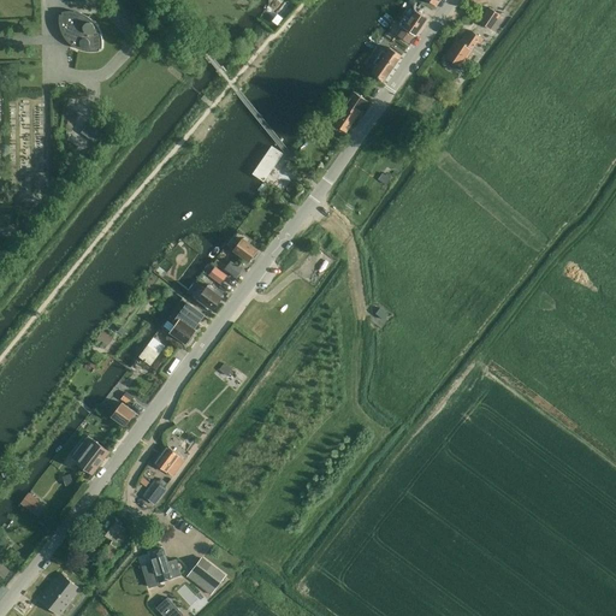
[(491,30),(501,16),(489,7),(479,22),(491,30)]
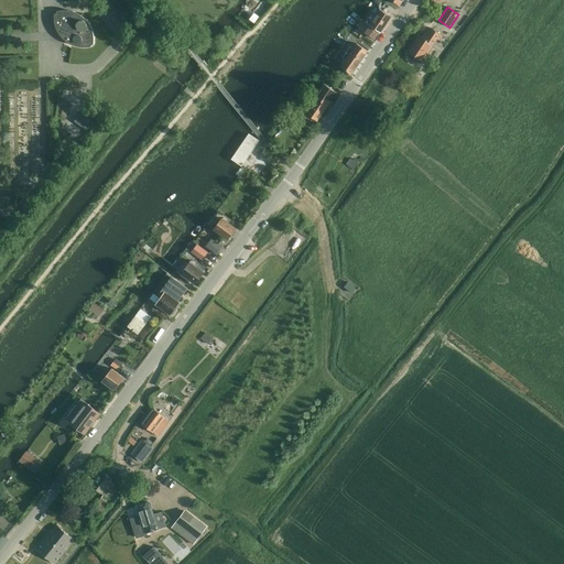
[(80,15),(74,12),(69,11),(66,10),(62,10),(56,11),(57,13),(54,13),(54,18),(54,22),(55,25),(56,30),(58,34),(62,39),(65,41),(69,44),(74,46),(78,47),(85,47),(91,46),(91,44),(94,44),(94,40),(94,38),(93,33),(91,30),(90,26),(88,22),(85,19),(83,17),(80,15)]
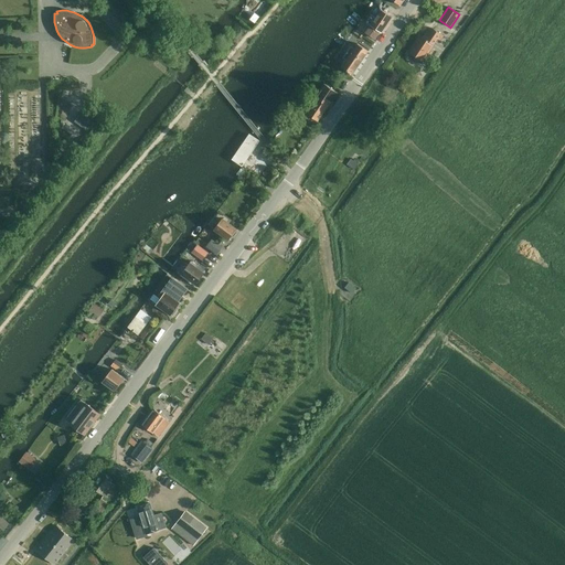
[(370,25),(365,32),(366,33),(375,40),(380,32),(381,33),(392,18),(381,10),(375,18),(370,25)]
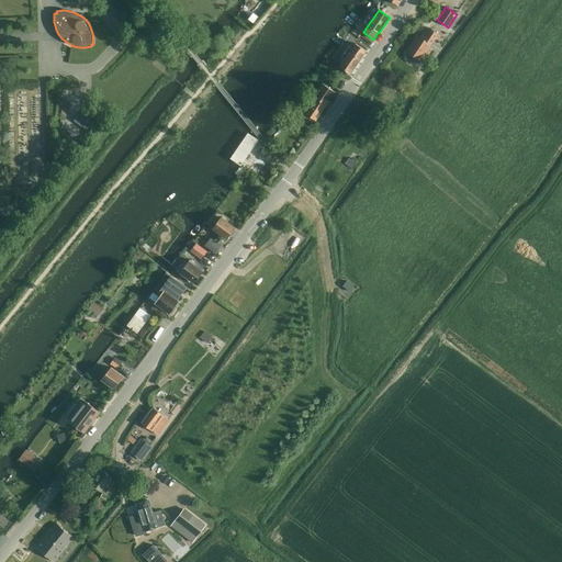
[(440,36),(430,29),(427,33),(425,32),(420,37),(417,35),(406,52),(419,62),(431,45),(431,44),(436,38),(438,40),(440,36)]
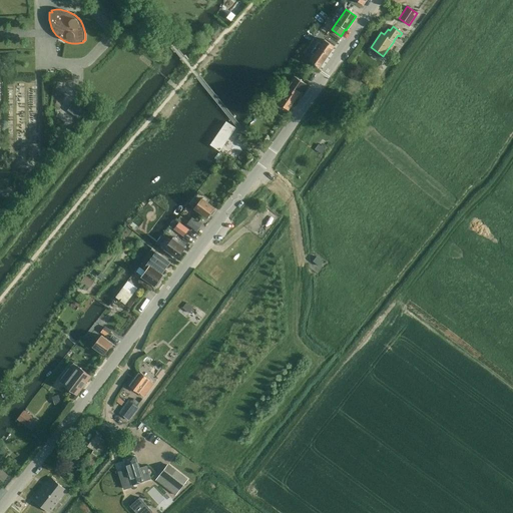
[(319,68),(320,68),(334,47),(325,40),(310,62),(319,68)]
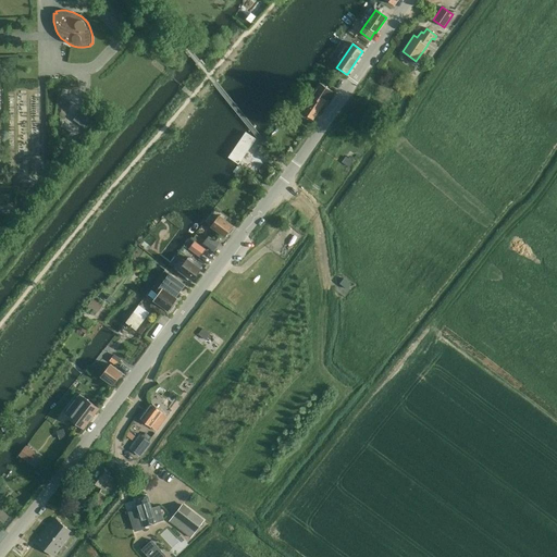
[(405,85),(397,79),(392,87),(400,93),(405,85)]
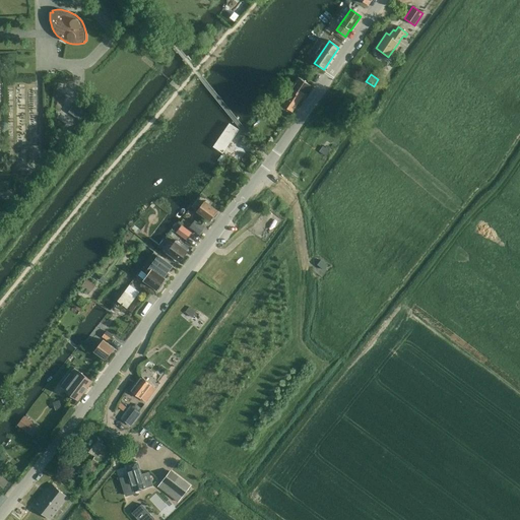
[(293,112),(311,85),(299,77),(289,89),(291,90),(281,105),(293,112)]
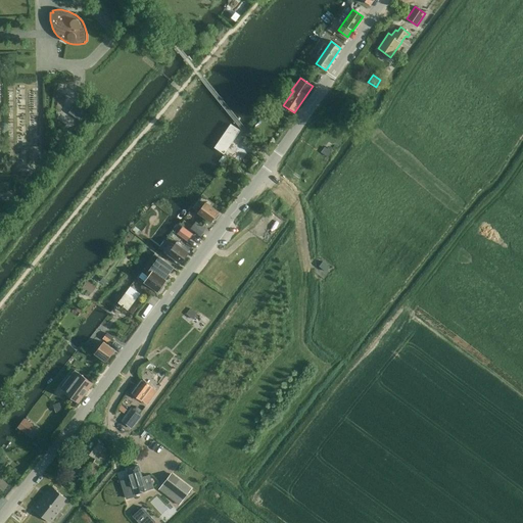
[(74,106),(69,112),(72,114),(79,120),(80,121),(87,112),(85,111),(78,106),(76,104),(74,106)]
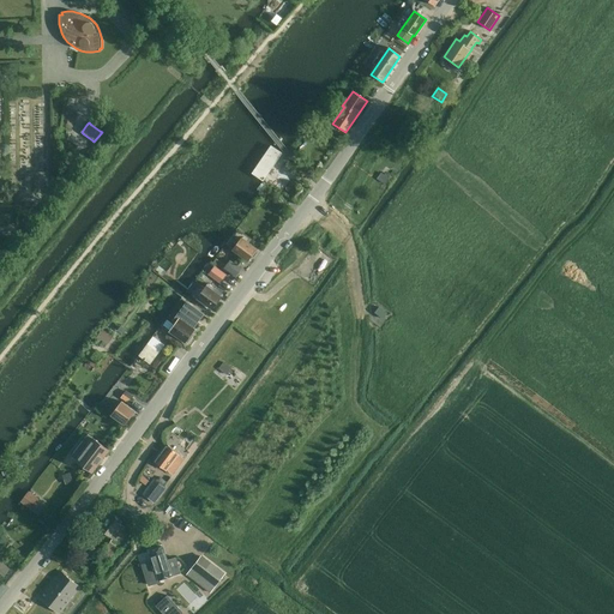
[(271,146),(252,174),(263,181),(282,154),(271,146)]
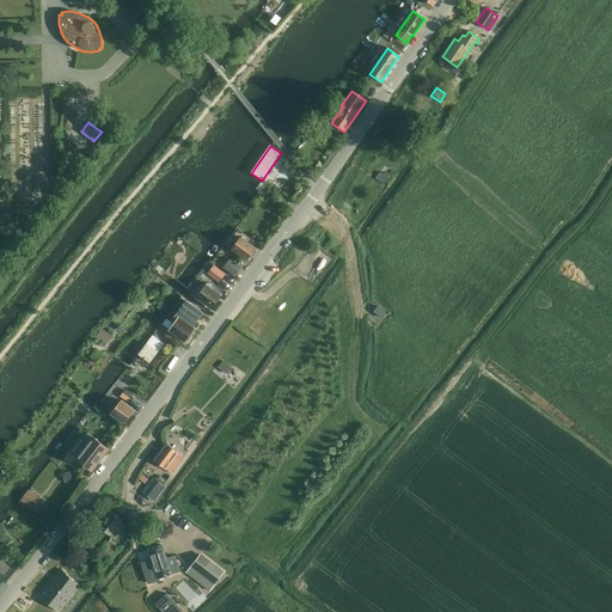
[(293,196),(293,199),(297,202),(306,190),(301,187),(295,195),(293,196)]
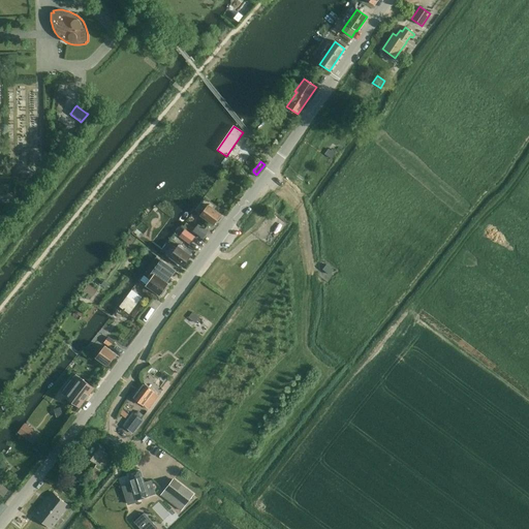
[(214,225),(218,220),(219,220),(221,218),(221,216),(222,215),(209,205),(200,215),(214,225)]
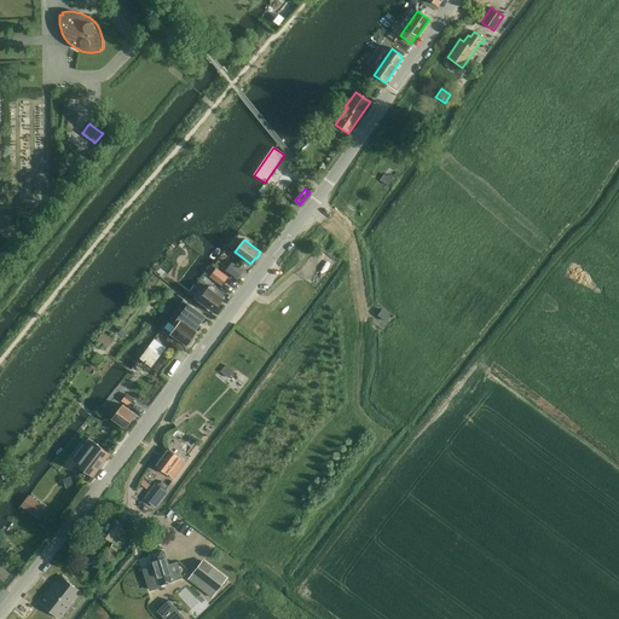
[(218,260),(214,265),(229,276),(230,273),(226,270),(227,268),(218,260)]
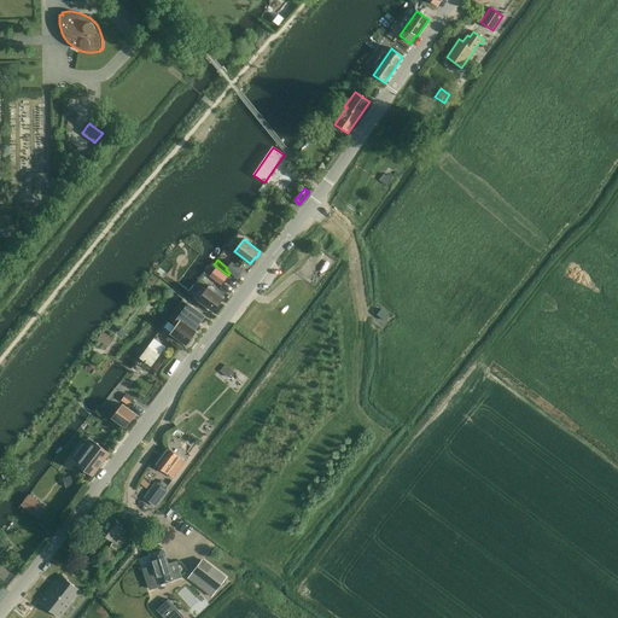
[(238,279),(243,272),(232,262),(227,268),(226,269),(229,273),(238,279)]
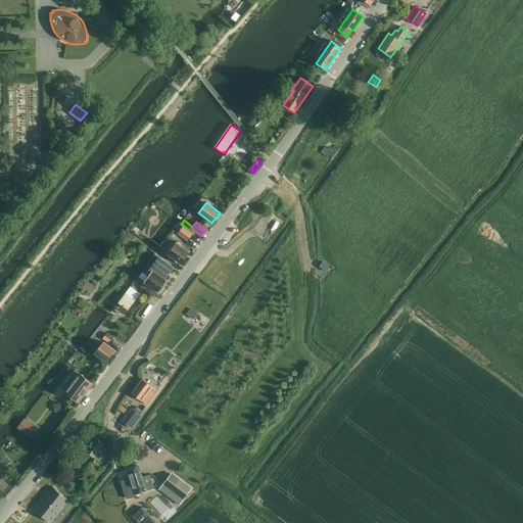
[(187,239),(192,233),(184,227),(179,234),(187,239)]
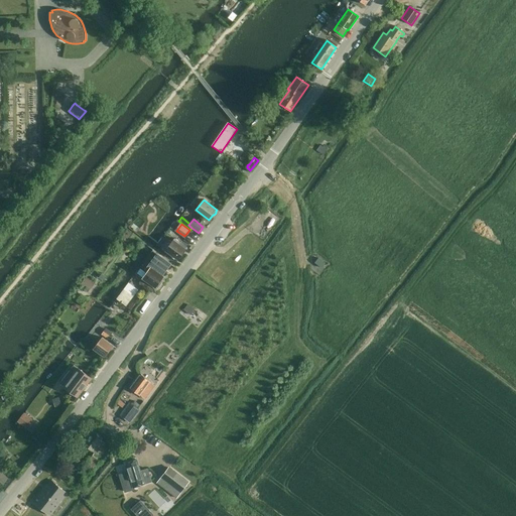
[(167,239),(159,249),(174,260),(176,258),(178,260),(185,250),(178,244),(180,242),(174,238),(173,240),(172,242),(167,239)]
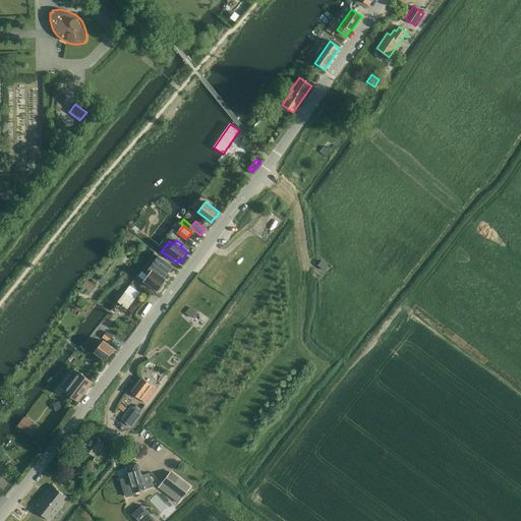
[(159,291),(163,286),(162,285),(165,280),(164,279),(172,267),(159,256),(141,280),(157,291),(158,290),(159,291)]
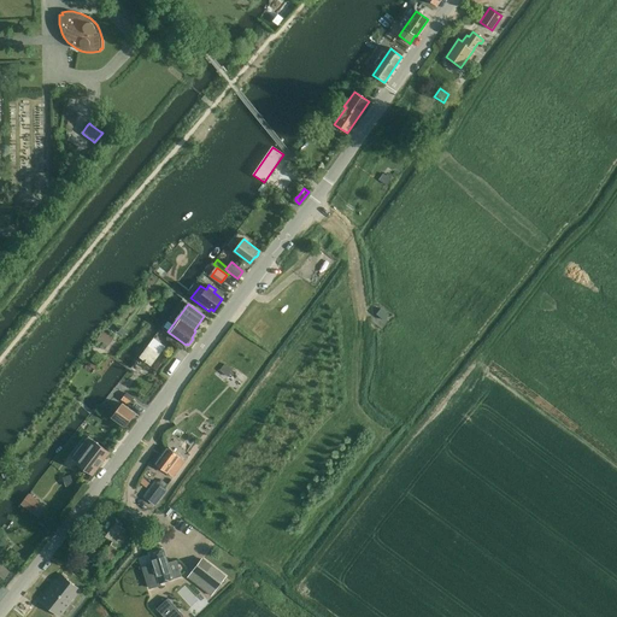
[(380,310),(375,316),(383,323),(388,317),(380,310)]
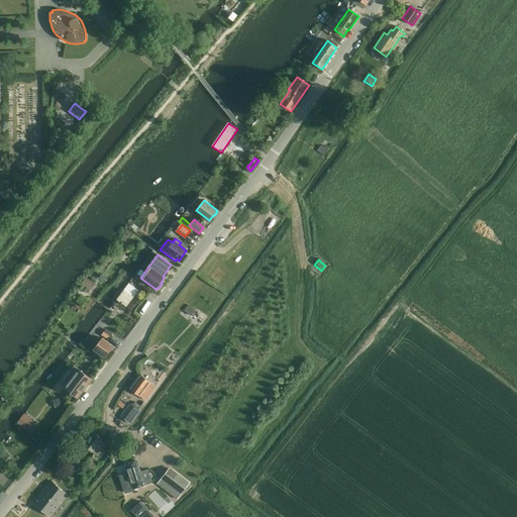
[(117,299),(117,300),(119,302),(126,307),(133,298),(125,291),(124,291),(121,295),(117,299)]
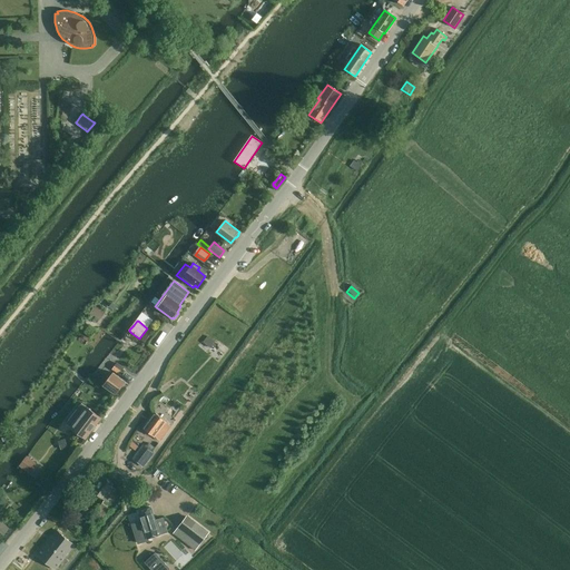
[(154,335),(148,331),(141,340),(147,344),(154,335)]
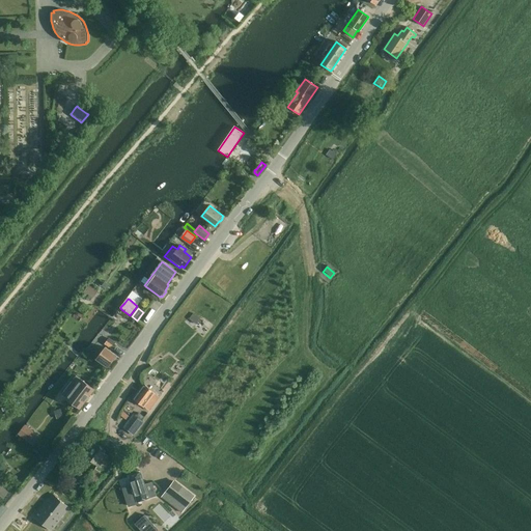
[(195,311),(189,318),(196,325),(202,317),(195,311)]
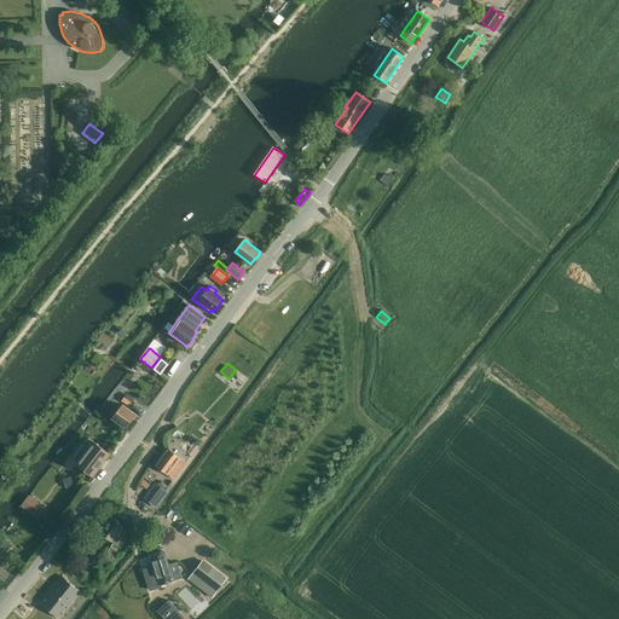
[(134,399),(127,394),(121,401),(128,406),(134,399)]
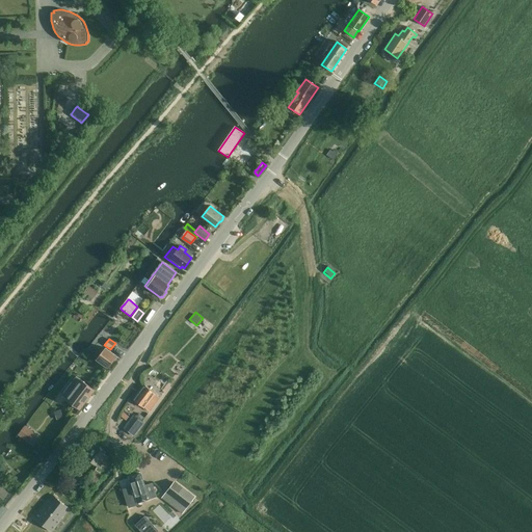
[(108,369),(116,357),(105,348),(96,360),(108,369)]
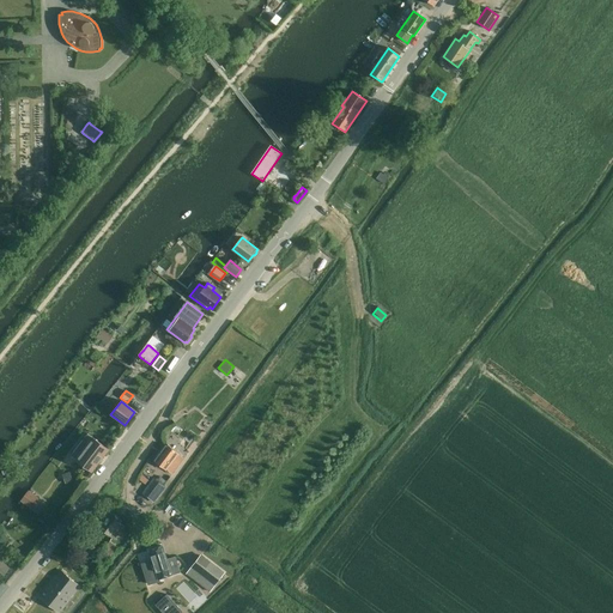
[(92,472),(109,449),(87,434),(71,455),(92,472)]
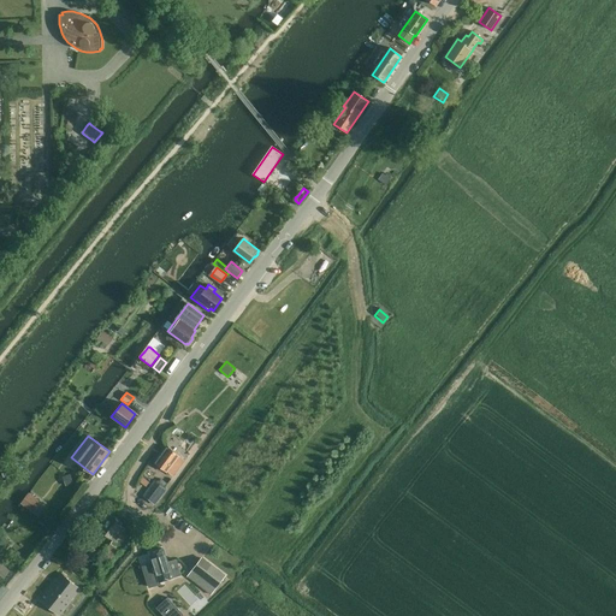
[(167,445),(154,462),(167,473),(173,477),(185,460),(179,456),(181,456),(167,445)]
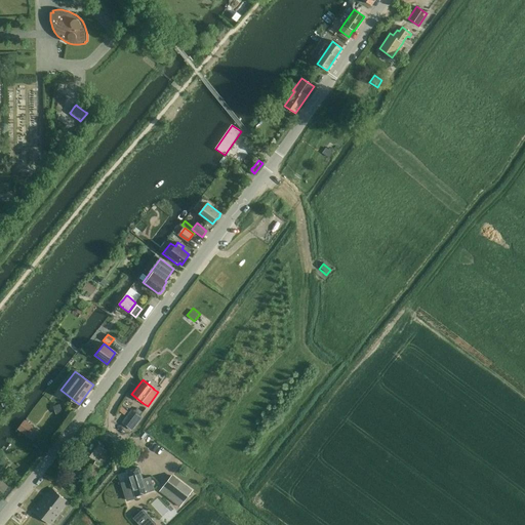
[(58,404),(52,406),(55,414),(62,412),(58,404)]
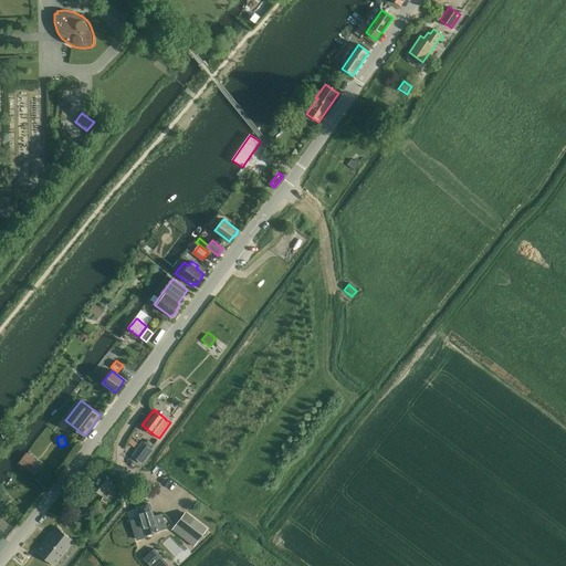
[(139,446),(132,456),(142,463),(149,452),(152,449),(150,447),(143,441),(139,446)]
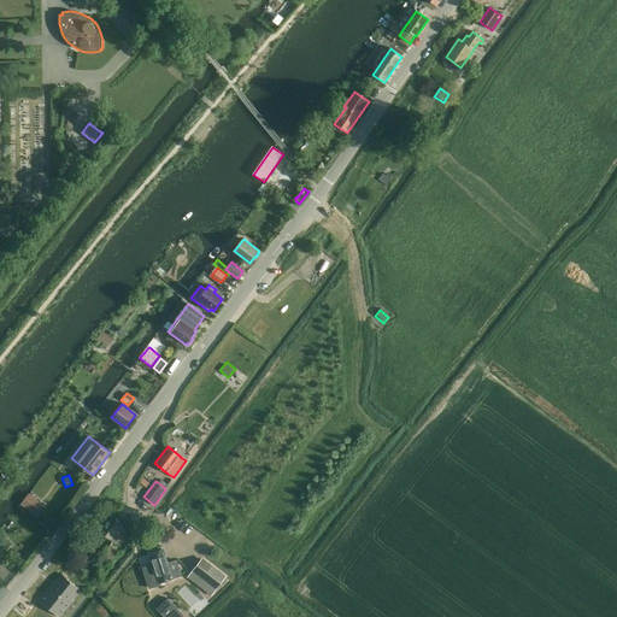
[(33,513),(41,504),(29,495),(22,505),(33,513)]
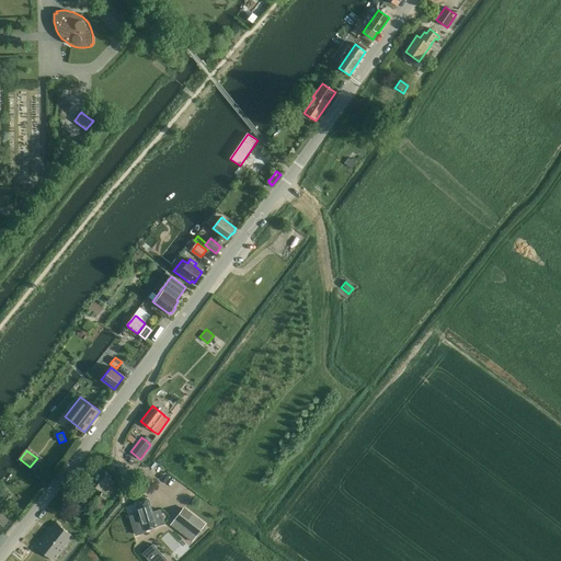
[(105,494),(114,482),(110,479),(112,478),(101,469),(91,483),(105,494)]
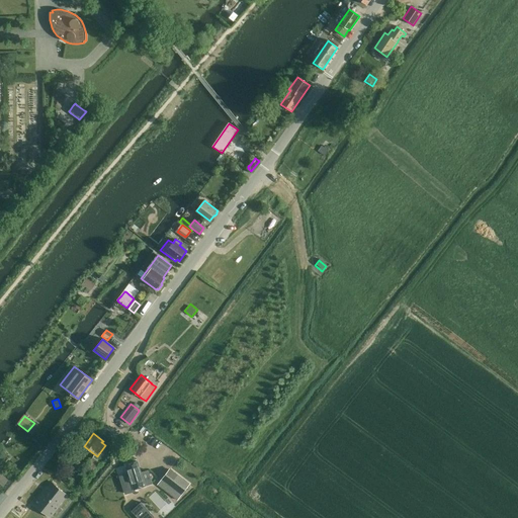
[(92,471),(99,462),(92,457),(86,466),(92,471)]
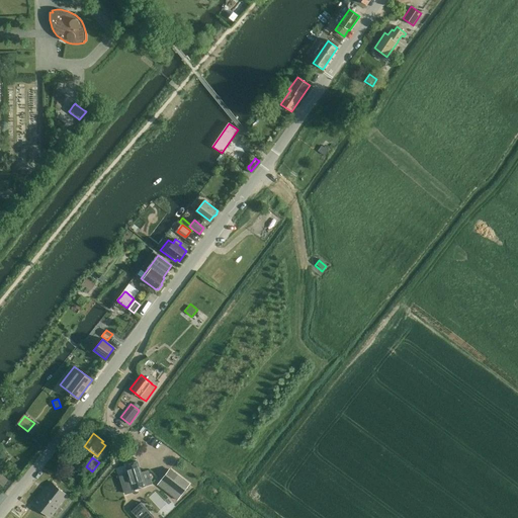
[(128,473),(119,477),(124,495),(136,491),(135,490),(146,486),(153,484),(152,481),(148,470),(141,473),(138,462),(127,465),(126,465),(128,473)]
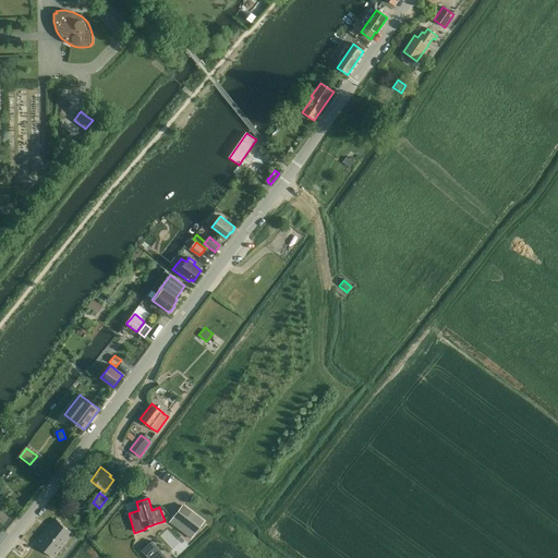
[(182,505),(173,517),(195,533),(204,521),(182,505)]
